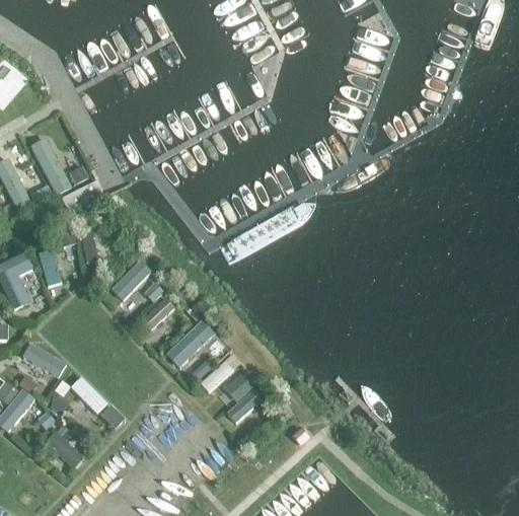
[(46,149),(35,154),(55,188),(64,182),(46,149)]
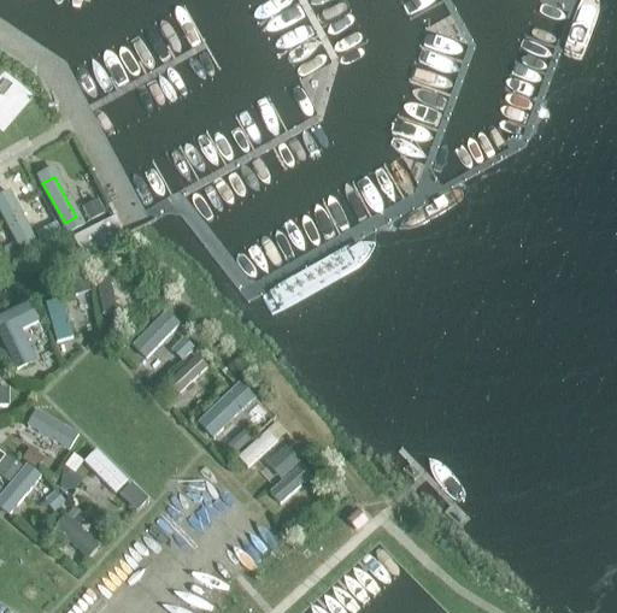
[(10,198),(0,202),(0,210),(21,249),(59,229),(54,220),(28,235),(10,198)]
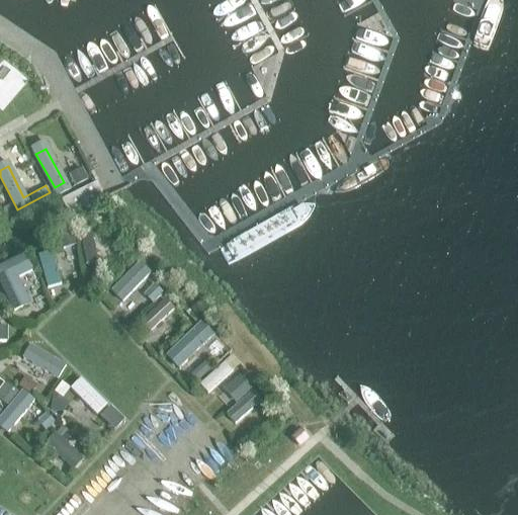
[(85,263),(97,262),(91,226),(79,227),(85,263)]
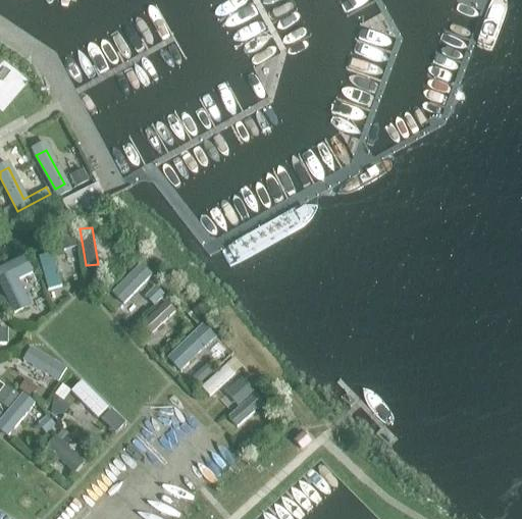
[(49,289),(60,286),(52,256),(40,260),(49,289)]
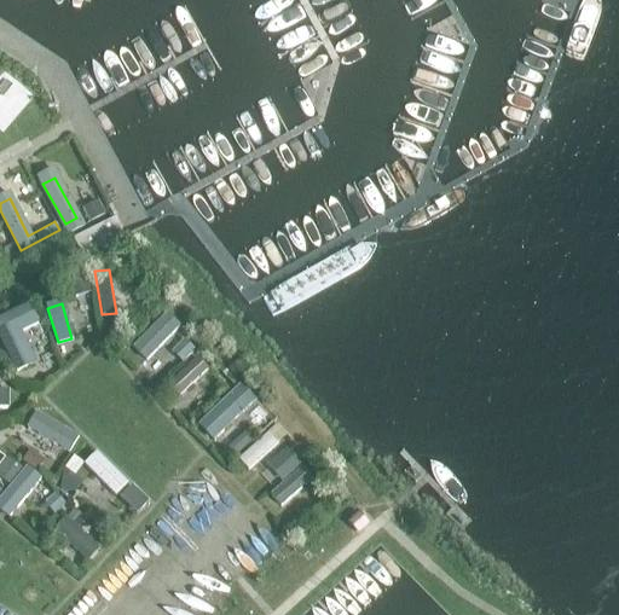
[(0,326),(19,366),(35,358),(23,332),(39,324),(29,306),(0,320),(0,326)]
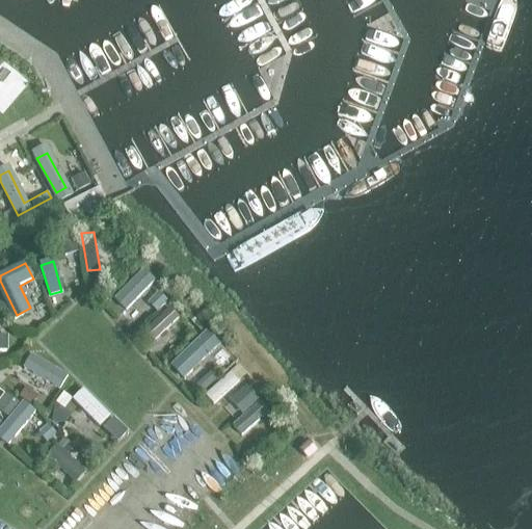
[(116,298),(125,306),(147,284),(138,275),(116,298)]
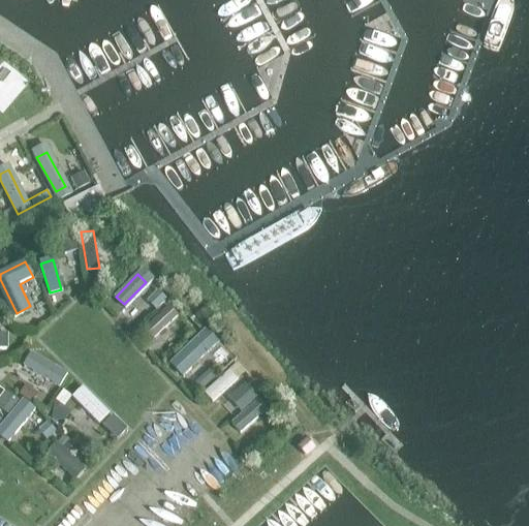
[(154,336),(177,314),(167,304),(145,327),(154,336)]
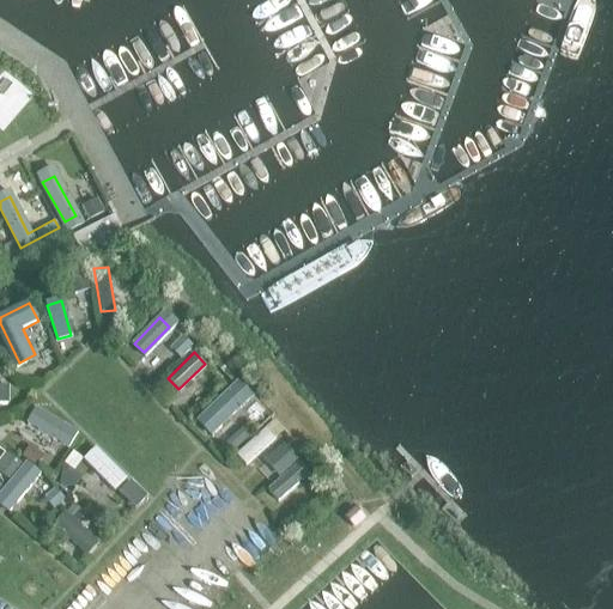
[(224,355),(217,364),(224,371),(231,363),(224,355)]
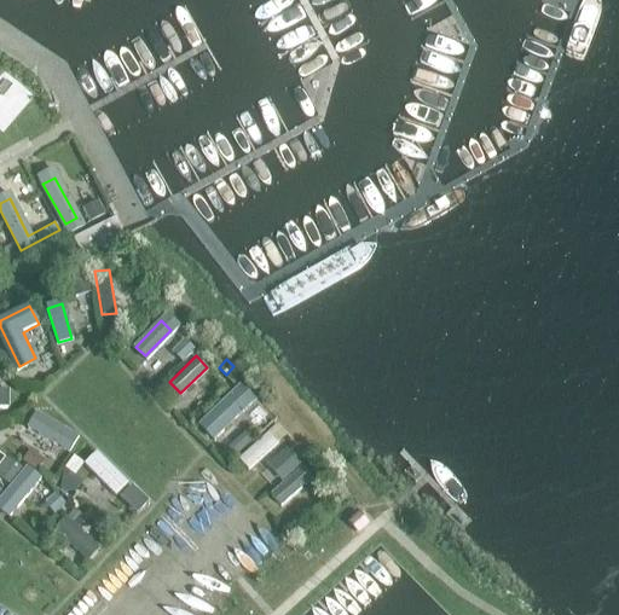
[(235,367),(226,376),(235,383),(243,376),(235,367)]
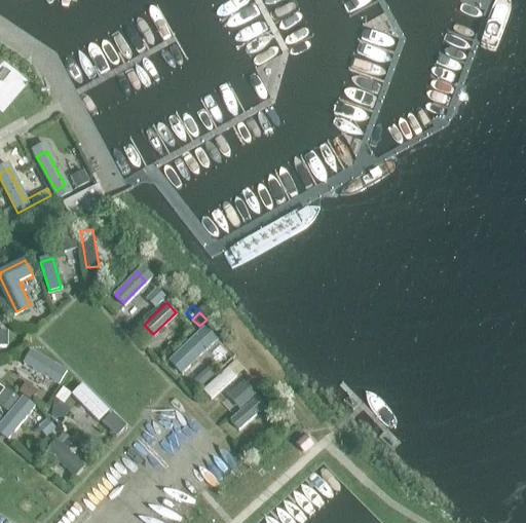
[(0,345),(8,345),(8,332),(0,331),(0,345)]
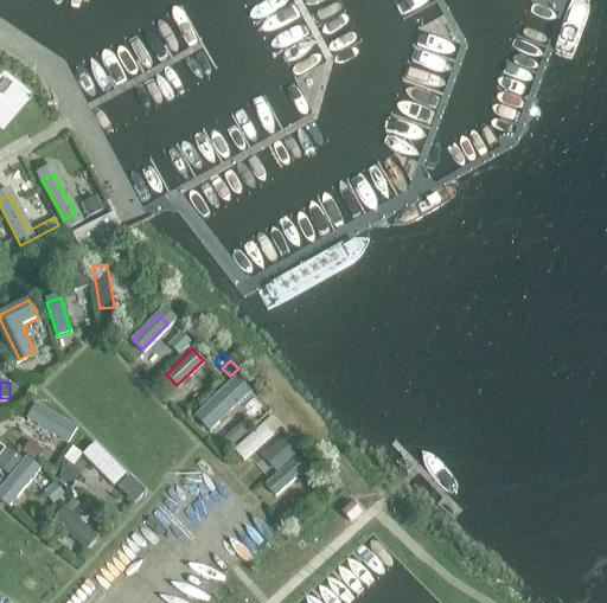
[(210,423),(241,396),(228,384),(199,412),(210,423)]
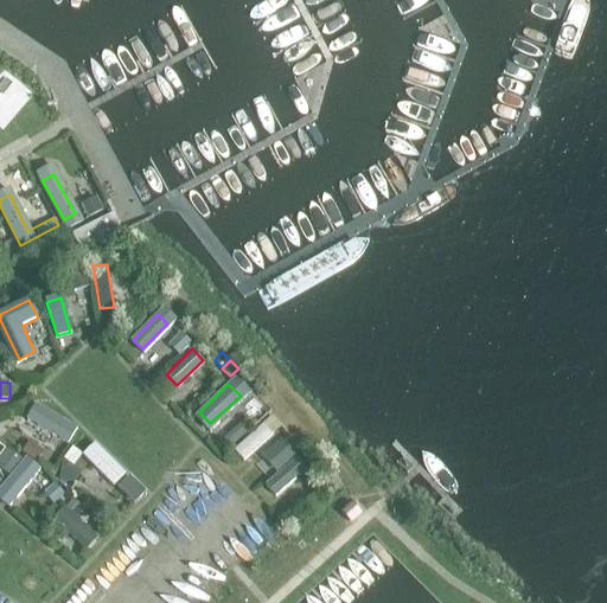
[(49,414),(27,405),(19,428),(40,436),(49,414)]
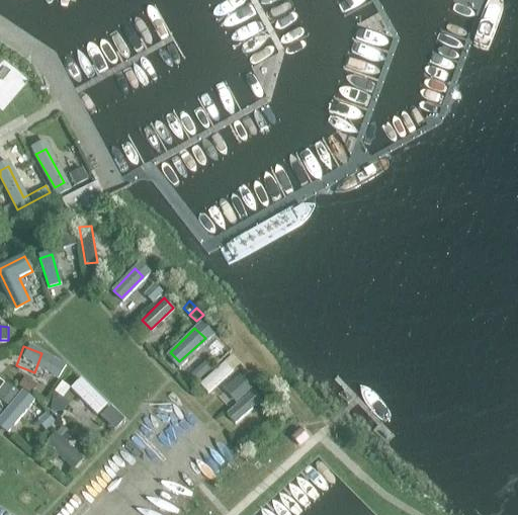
[(208,392),(235,368),(227,358),(200,381),(208,392)]
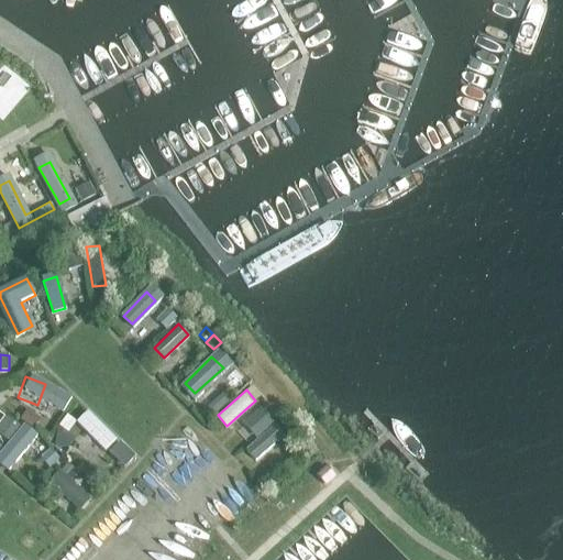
[(222,392),(205,407),(211,415),(229,399),(222,392)]
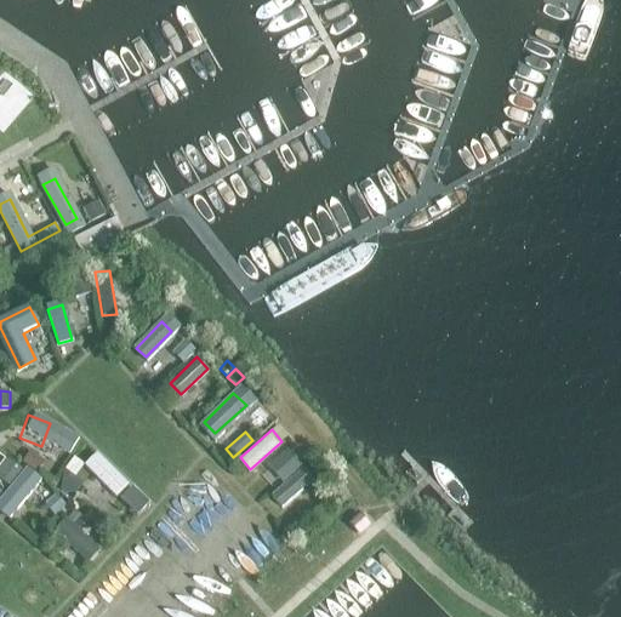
[(74,443),(58,439),(53,461),(70,463),(74,443)]
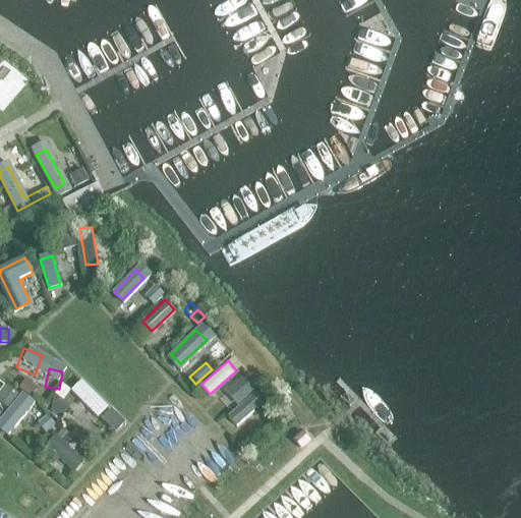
[(25,379),(19,388),(31,395),(37,386),(25,379)]
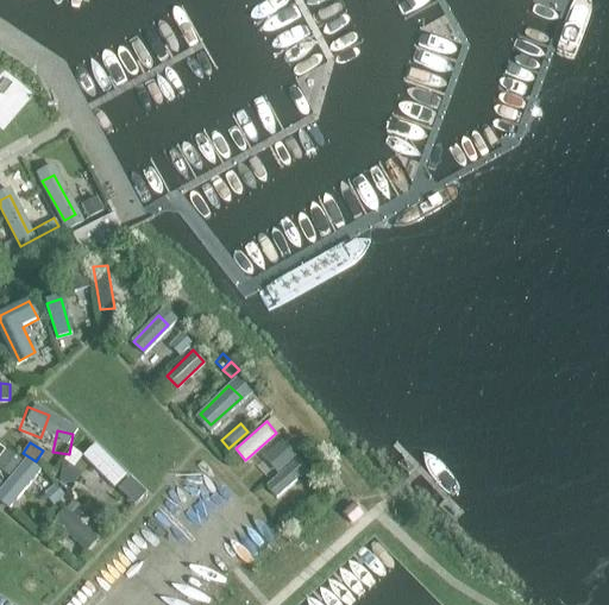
[(0,451),(0,465),(10,473),(22,458),(5,445),(0,451)]
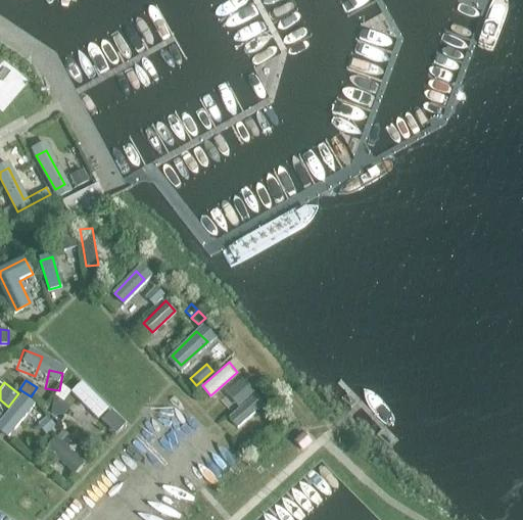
[(86,390),(68,417),(81,424),(98,397),(86,390)]
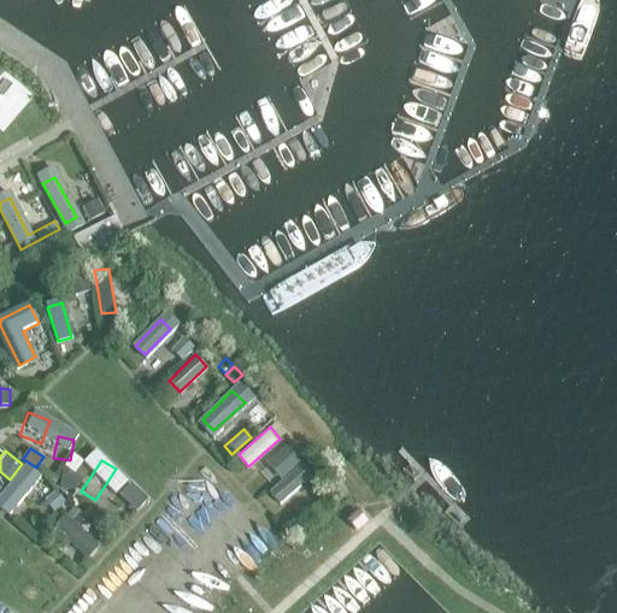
[(0,497),(0,505),(9,512),(41,473),(29,464),(0,497)]
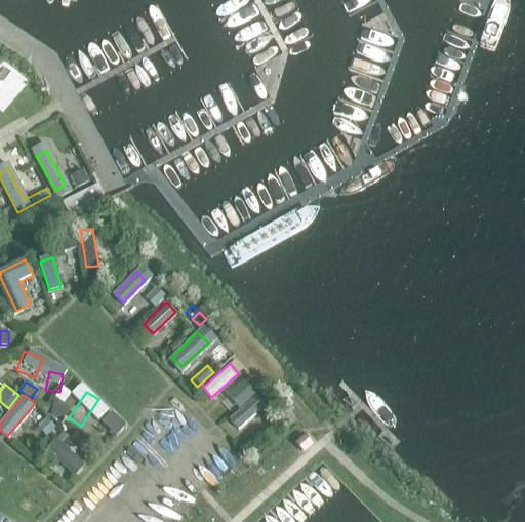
[(240,427),(265,404),(256,395),(232,416),(240,427)]
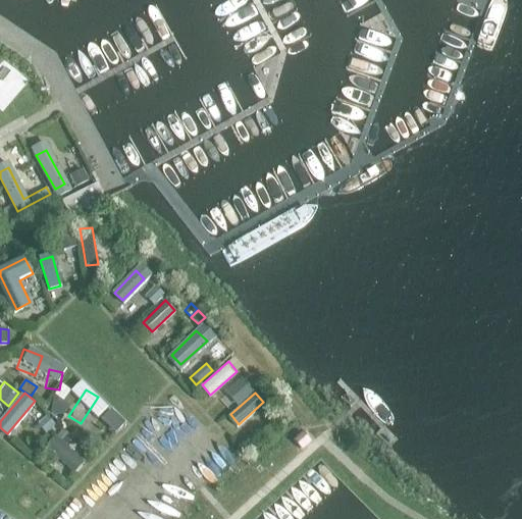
[(63,413),(65,402),(54,399),(51,411),(63,413)]
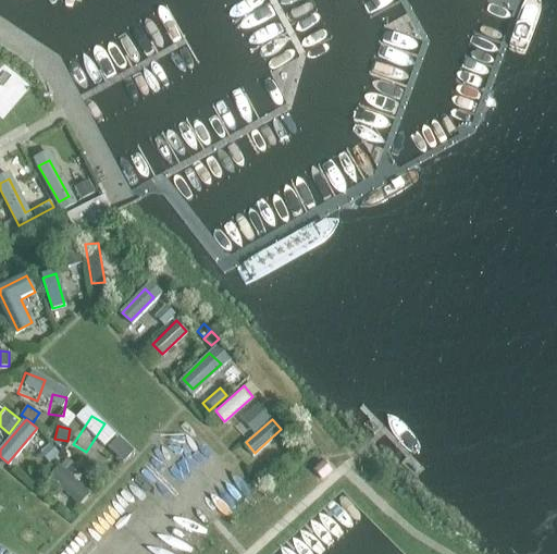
[(78,504),(88,494),(70,476),(77,468),(67,458),(50,476),(78,504)]
